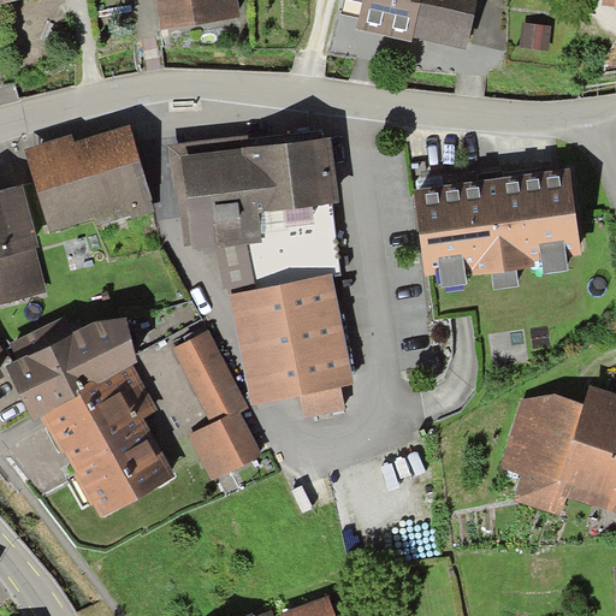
[(157,0),(161,29),(240,17),(236,0),(157,0)]
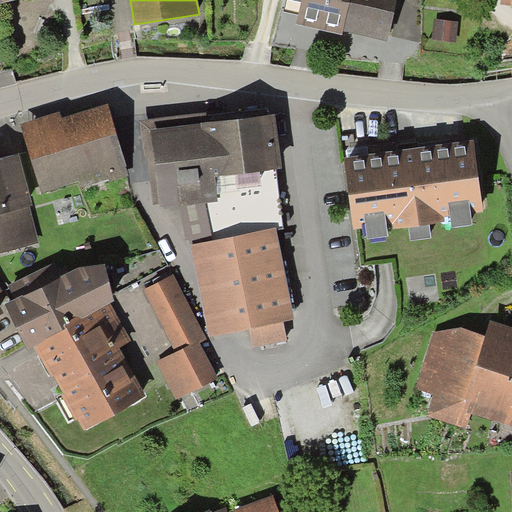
[(302,16),(305,0),(289,0),(287,13),(302,16)]
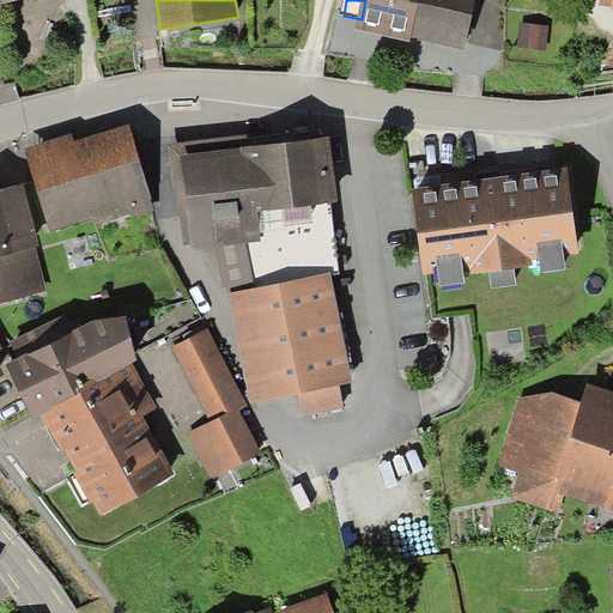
[(365,0),(362,19),(359,31),(461,52),(471,0),(365,0)]
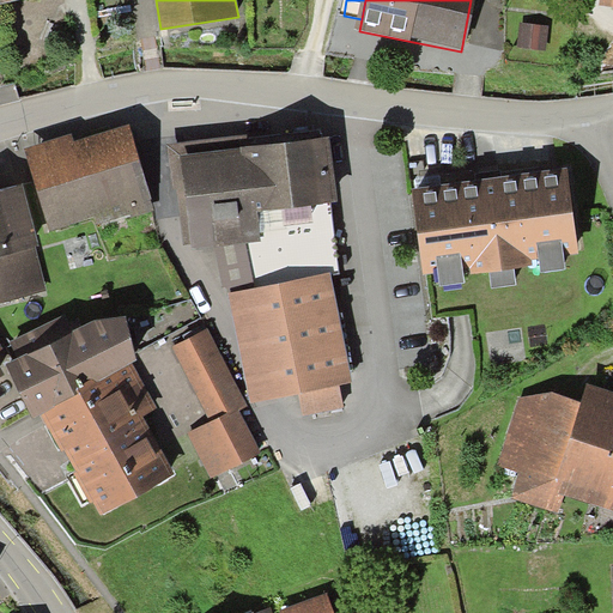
[(519,29),(516,48),(534,50),(536,30),(519,29)]
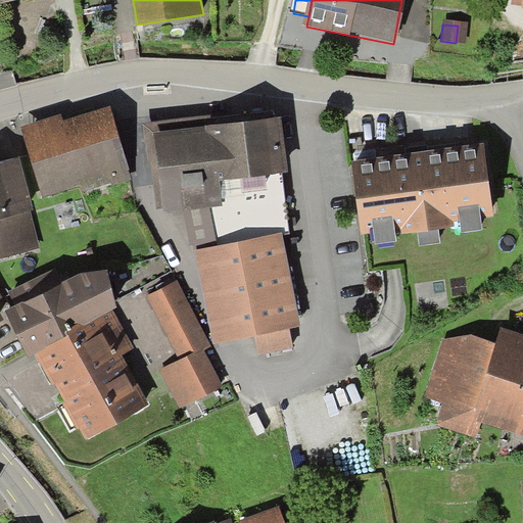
[(61,114),(21,127),(43,197),(81,186),(83,192),(134,178),(111,105),(63,120),(61,114)]
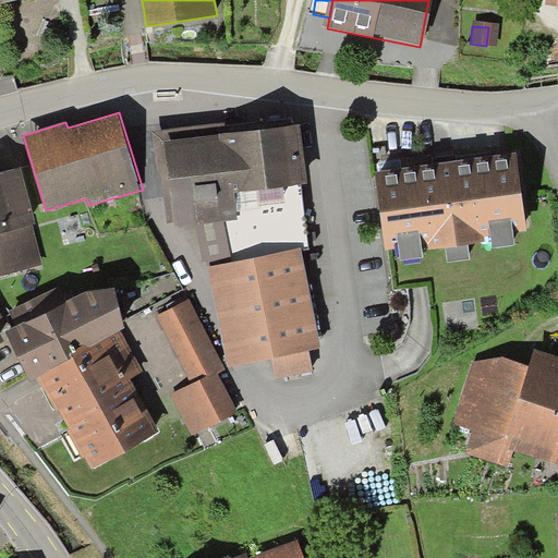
[(227,123),(154,132),(165,226),(173,225),(174,229),(197,226),(238,219),(235,194),(301,185),(310,183),(303,124),(228,133),(227,123)]
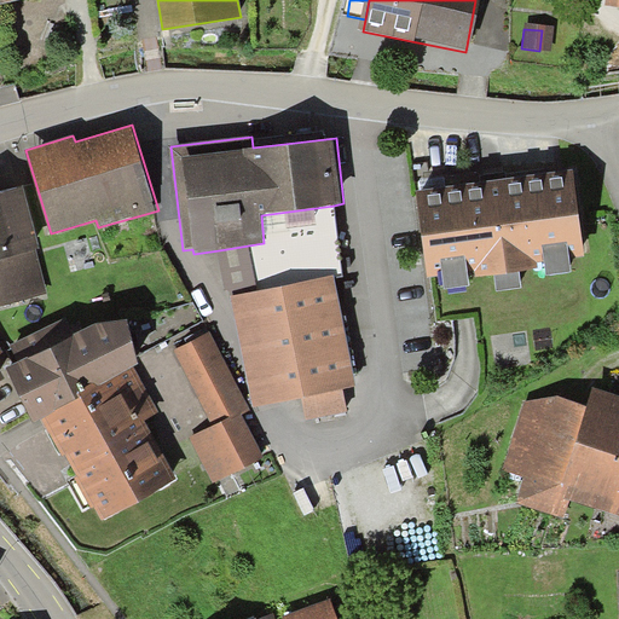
[(563,178),(415,198),(426,277),(576,255),(563,178)]
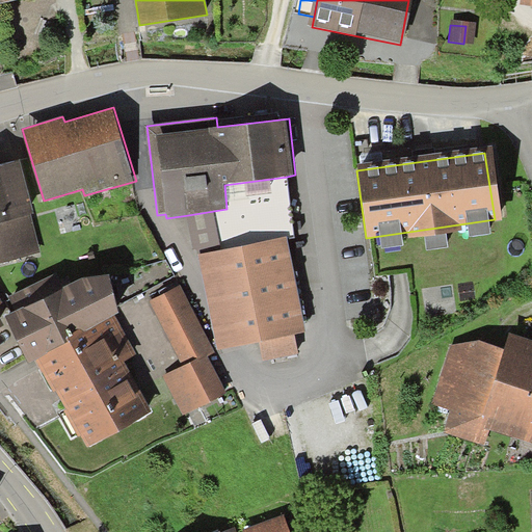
[(22,158),(0,163),(0,221),(31,214),(35,213),(22,158)]
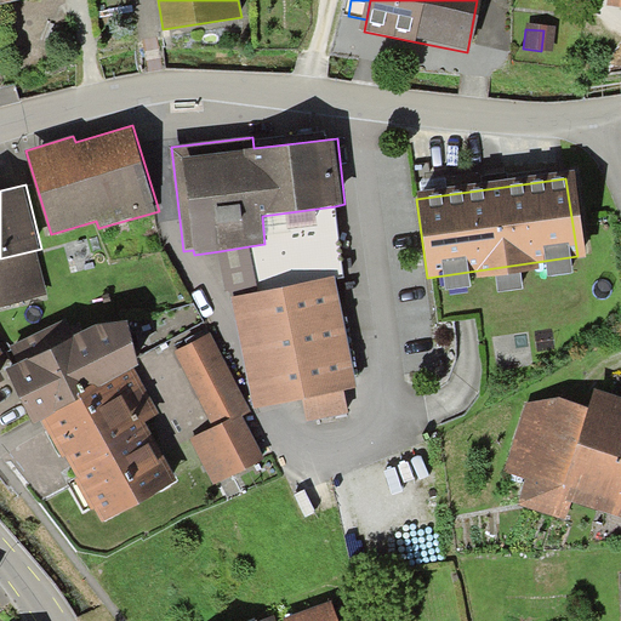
[(342,277),(335,206),(262,216),(265,244),(220,251),(226,292),(342,277)]
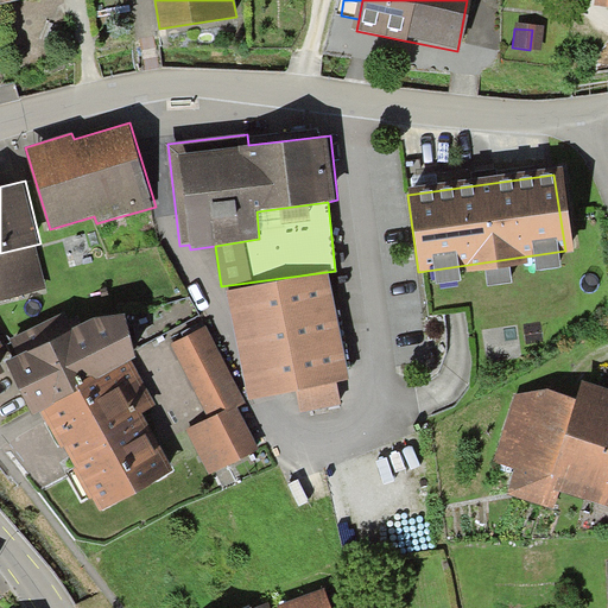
[(0,301),(46,287),(36,245),(0,253),(0,301)]
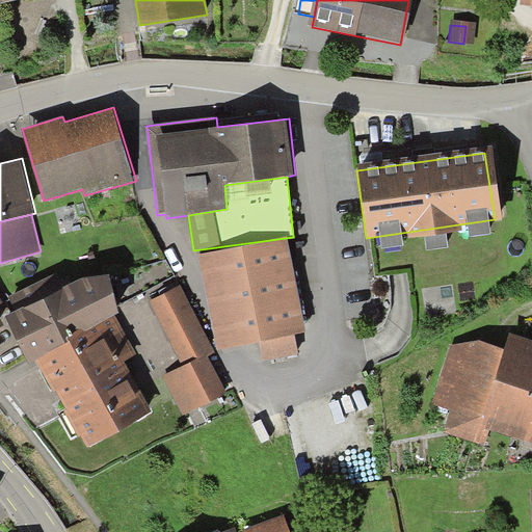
[(287,238),(200,255),(217,349),(259,342),(294,335),(306,333),(287,238)]
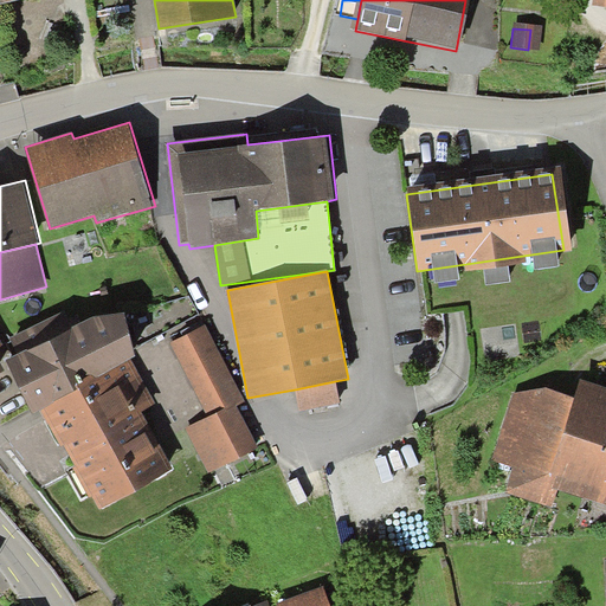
[(40,411),(130,361),(135,358),(124,315),(92,318),(73,328),(64,311),(10,336),(18,355),(6,360),(34,416),(40,411)]
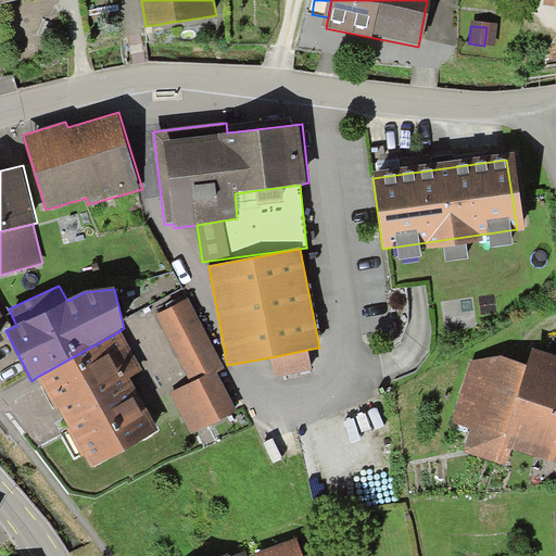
[(225,366),(190,297),(156,314),(190,381),(168,392),(191,438),(240,414),(218,370),(225,366)]
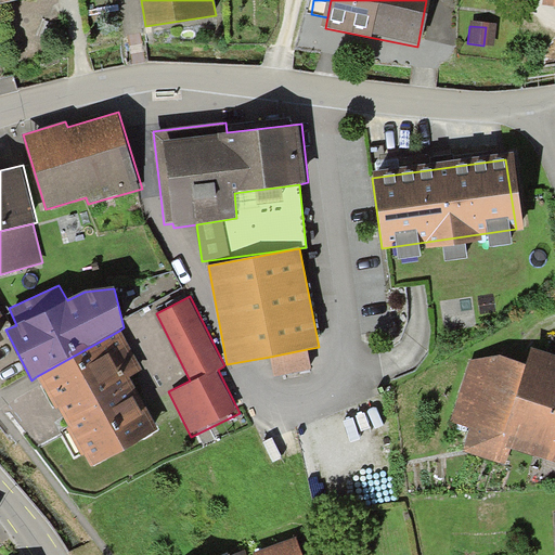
[(37,376),(88,466),(157,427),(129,376),(141,370),(119,331),(37,376)]
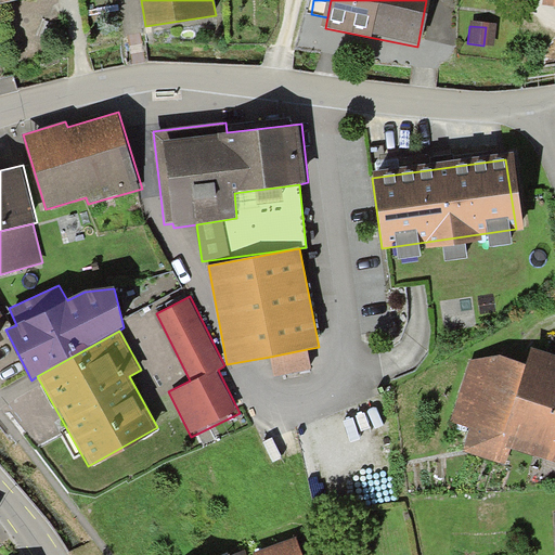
[(307,349),(270,357),(274,378),(311,371),(307,349)]
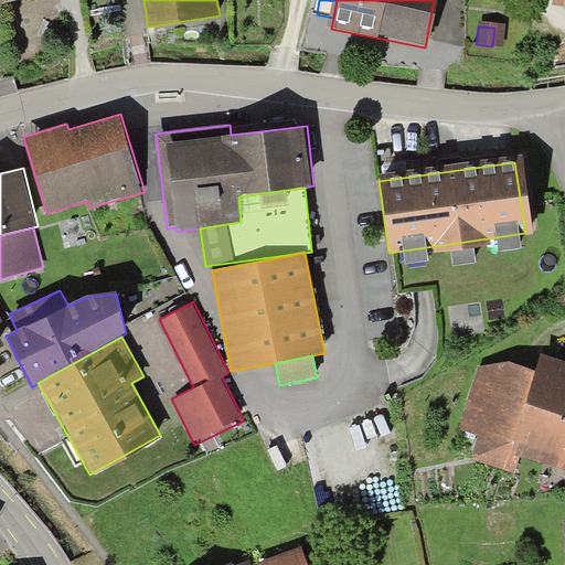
[(564,371),(537,363),(533,379),(509,455),(564,471),(564,371)]
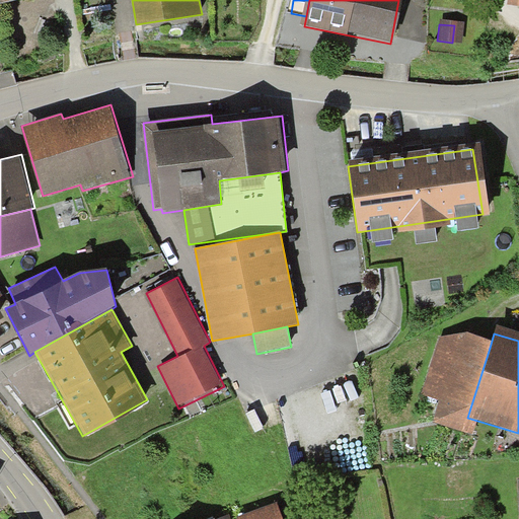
[(467,418),(490,348),(459,339),(437,340),(420,395),(440,401),(434,424),(463,433),(467,418)]
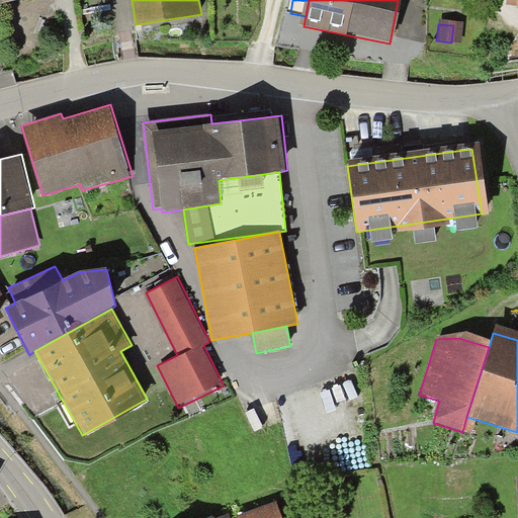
[(273,517),(270,509),(244,517),(273,517)]
